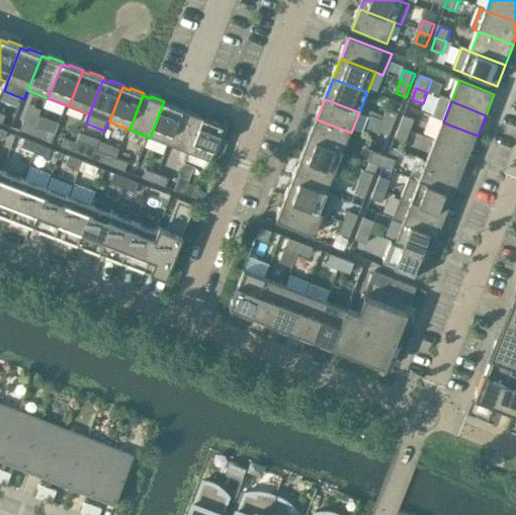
[(163,103),(150,138),(170,146),(183,111),(163,103)]
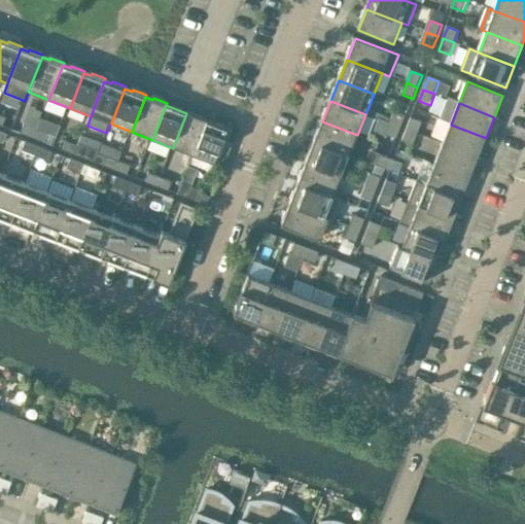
[(186,113),(173,148),(194,156),(207,121),(186,113)]
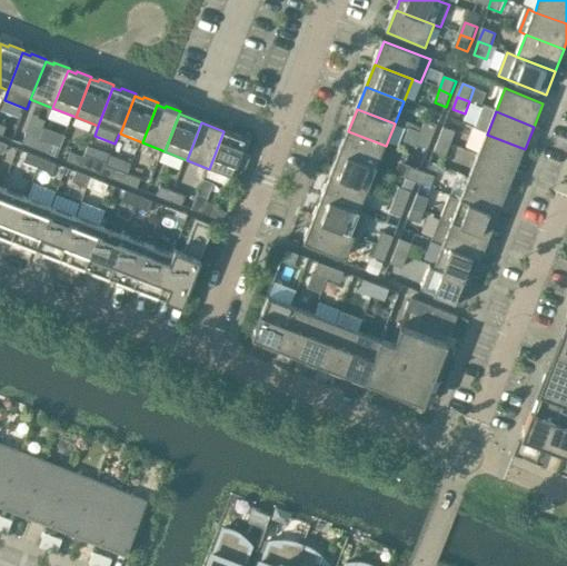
[(421,135),(434,139),(438,127),(427,122),(421,135)]
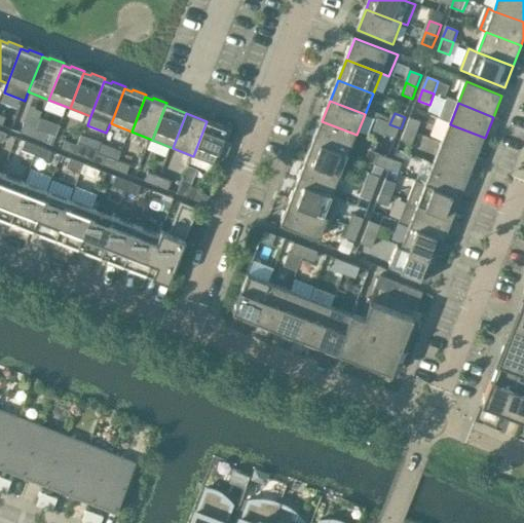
[(407,131),(417,135),(422,123),(411,119),(407,131)]
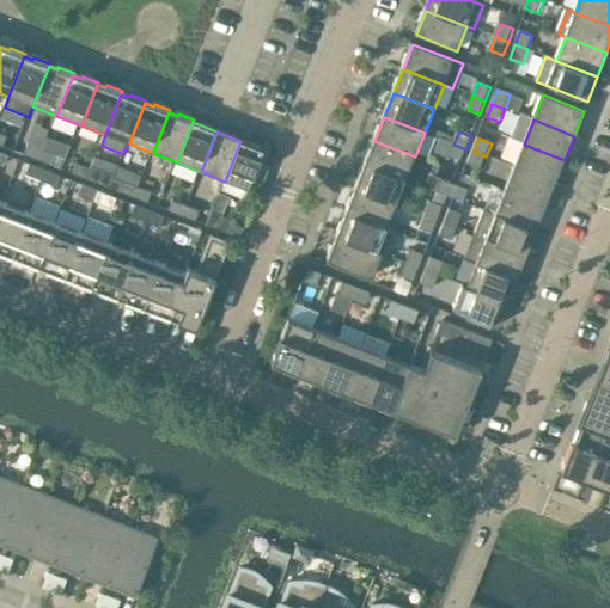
[(241,141),(225,182),(250,191),(250,190),(261,195),(272,169),(261,165),(266,151),(241,141)]
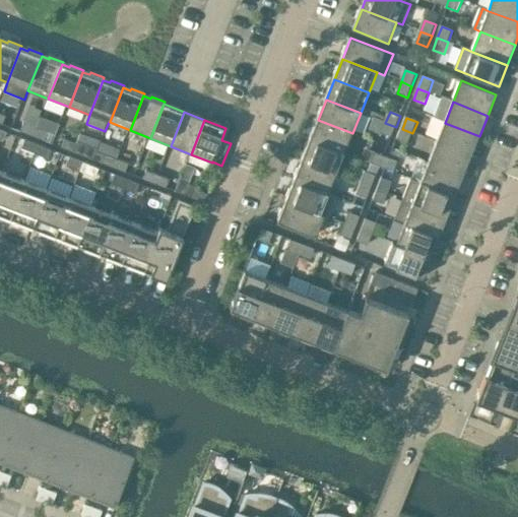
[(318,120),(310,140),(345,154),(352,133),(318,120)]
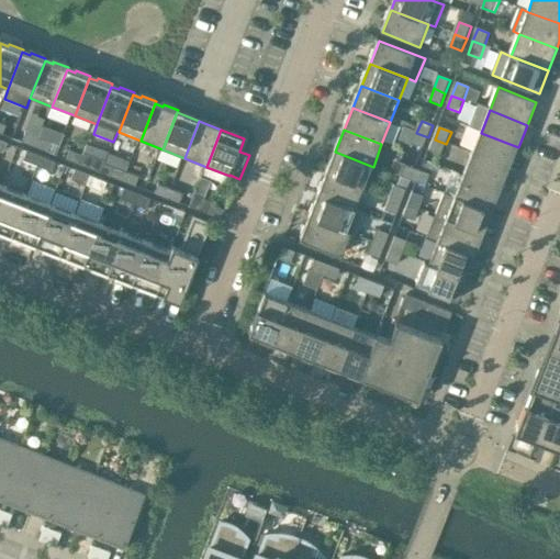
[(412,145),(423,149),(428,137),(416,133),(412,145)]
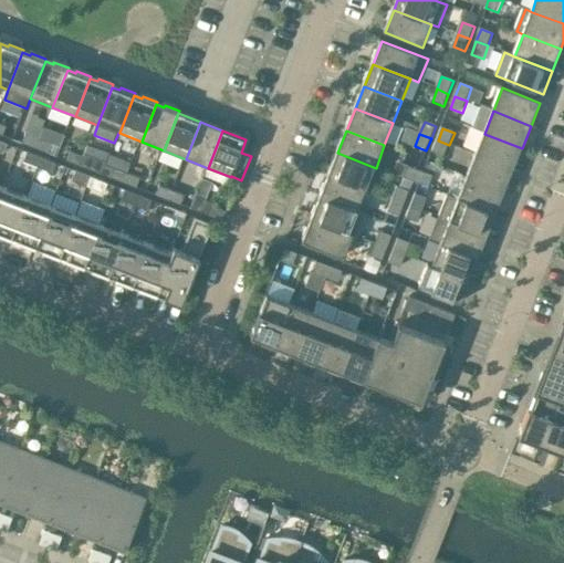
[(484,134),(476,156),(513,170),(522,148),(484,134)]
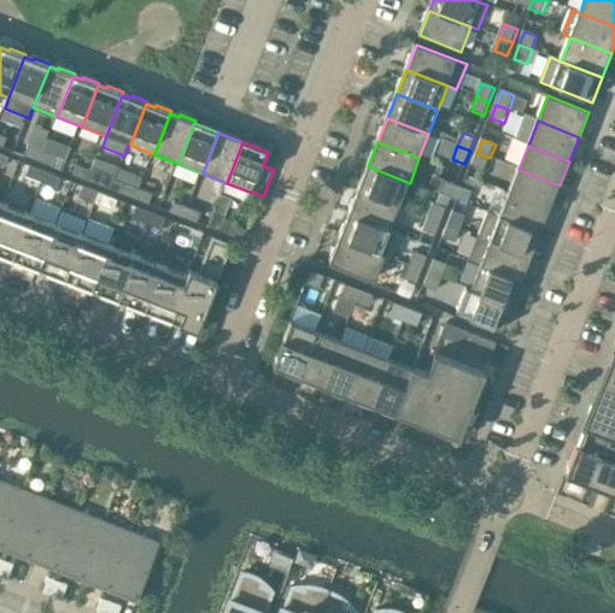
[(25,158),(39,164),(44,153),(29,148),(25,158)]
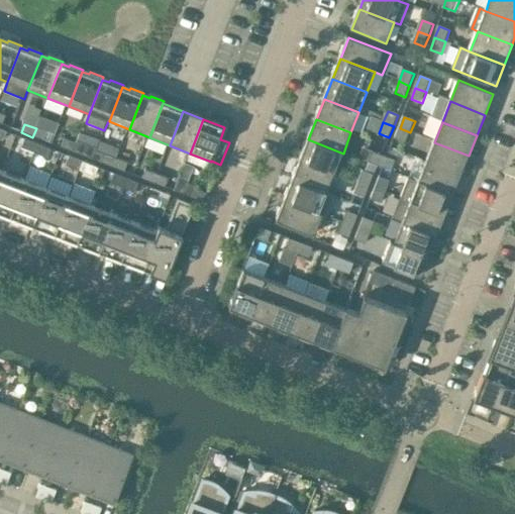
[(32,137),(44,141),(47,132),(36,128),(32,137)]
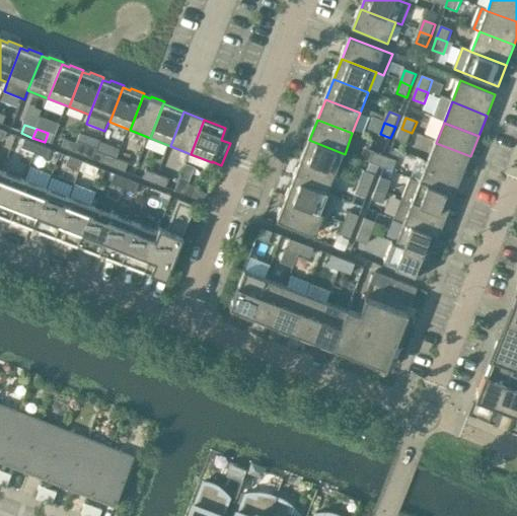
[(396,140),(408,144),(412,133),(401,129),(396,140)]
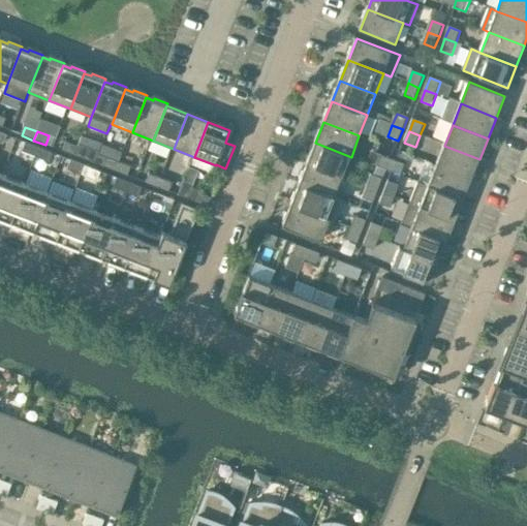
[(79,148),(75,156),(96,164),(99,155),(91,152),(93,146),(81,142),(79,148)]
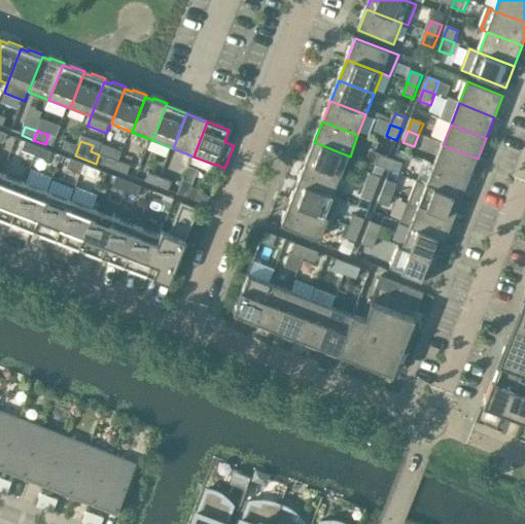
[(67,142),(63,151),(75,155),(78,147),(67,142)]
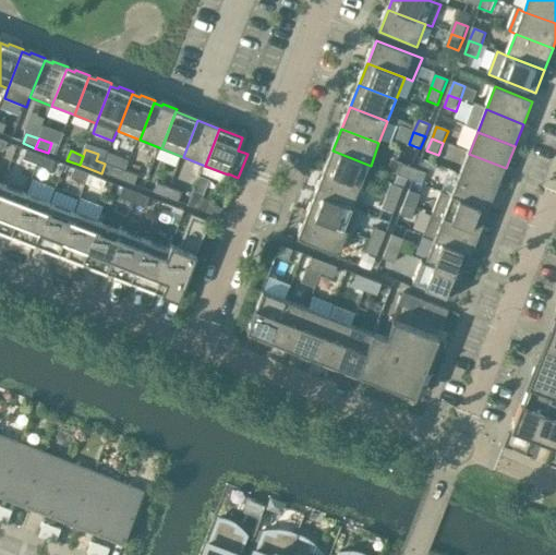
[(333,151),(325,172),(362,188),(371,166),(333,151)]
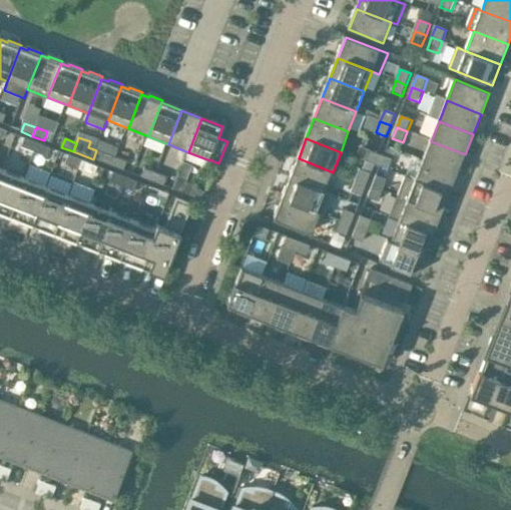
[(22,148),(35,153),(39,144),(25,139),(22,148)]
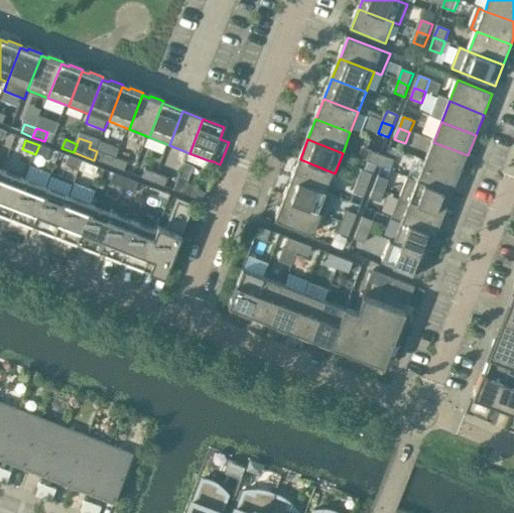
[(433,142),(425,162),(461,175),(468,155),(433,142)]
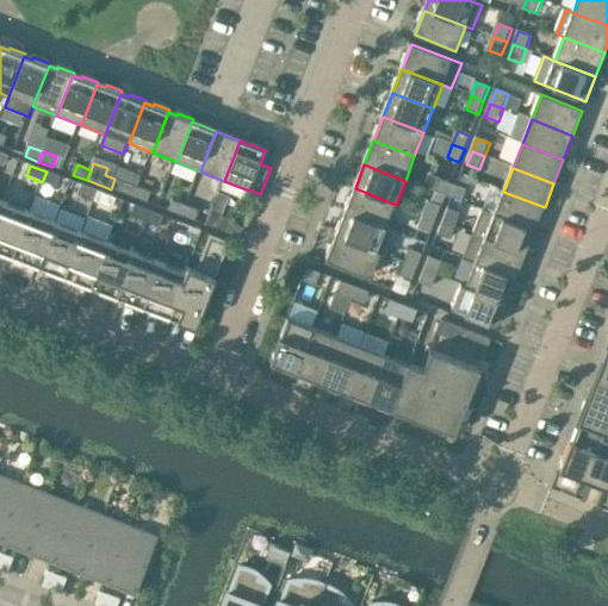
[(42,182),(57,188),(62,177),(47,172),(42,182)]
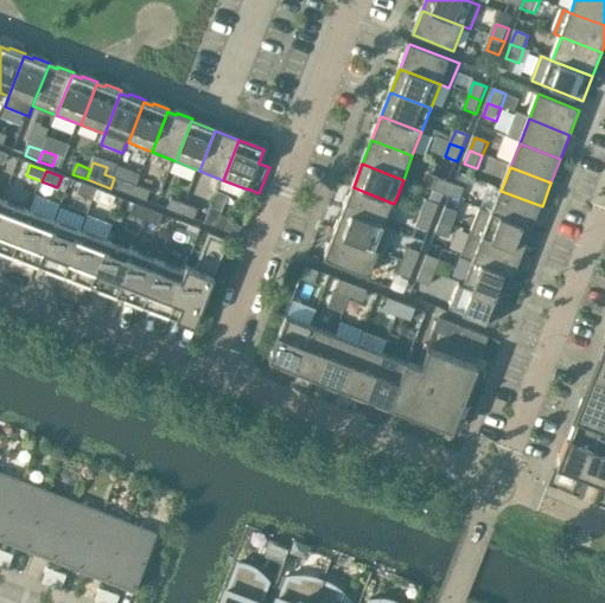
[(434,192),(447,197),(452,184),(439,179),(434,192)]
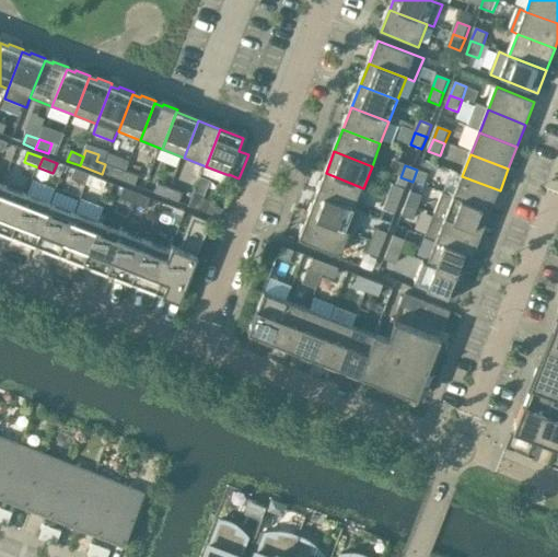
[(112,177),(124,183),(127,173),(115,169),(112,177)]
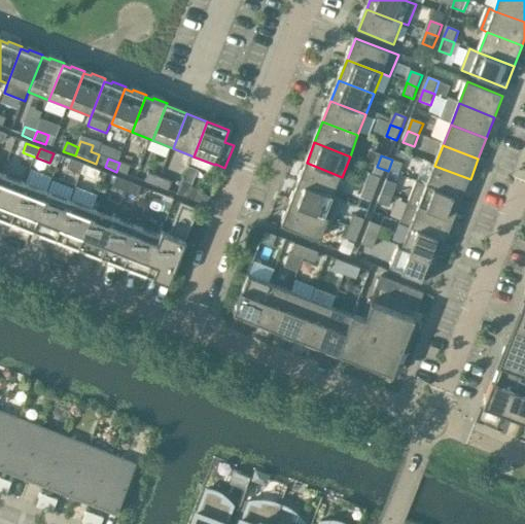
[(388,171),(400,175),(405,165),(392,160),(388,171)]
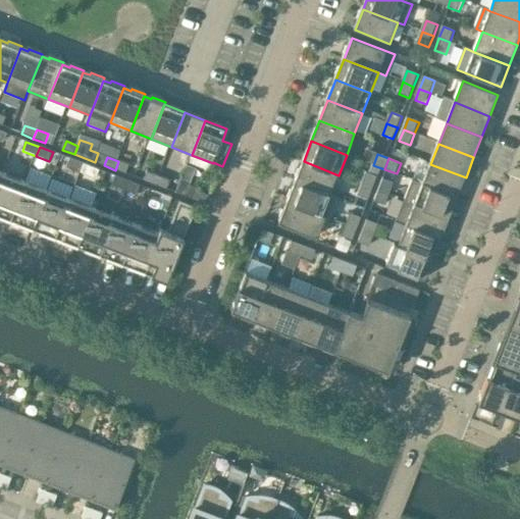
[(67,168),(81,173),(85,164),(70,159),(67,168)]
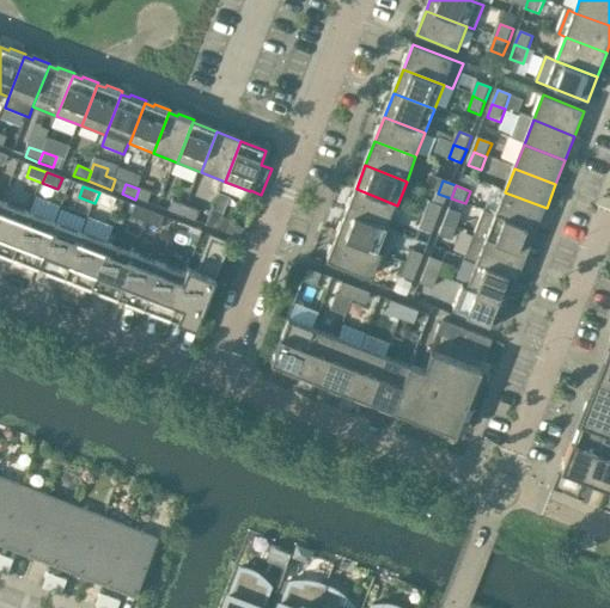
[(135,200),(148,204),(153,195),(139,189),(135,200)]
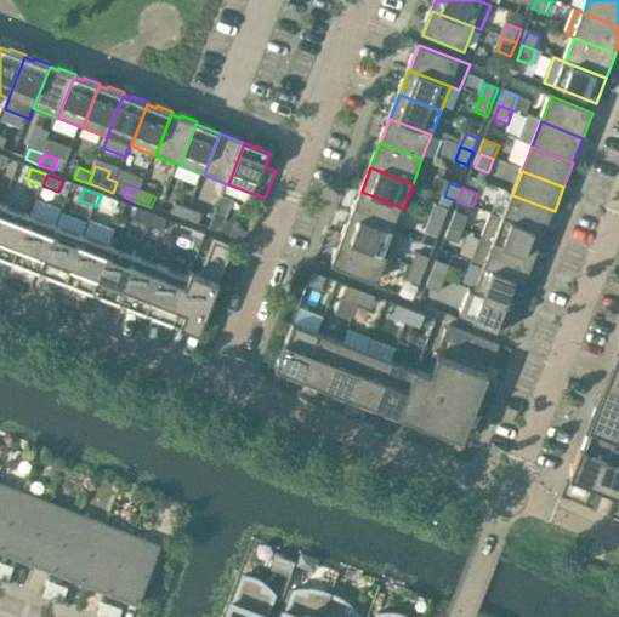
[(362,192),(352,217),(393,233),(403,209),(362,192)]
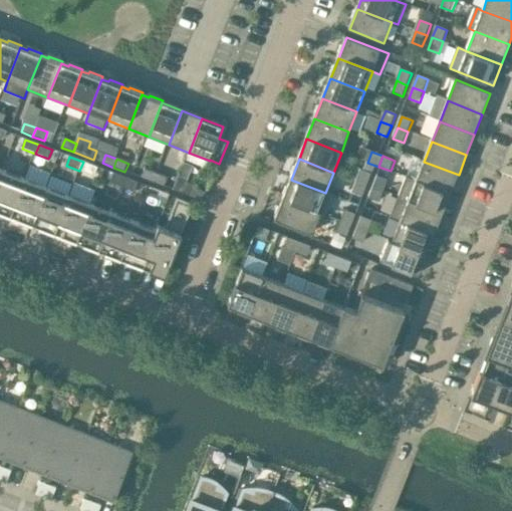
[(416,159),(408,179),(451,195),(459,175),(424,162),(416,159)]
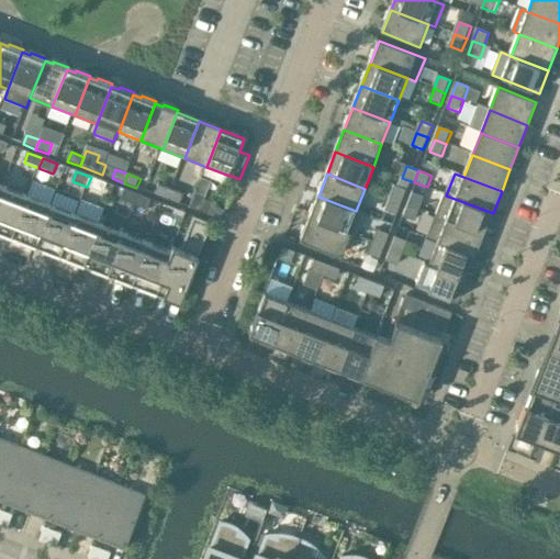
[(87,187),(104,193),(109,185),(91,177),(87,187)]
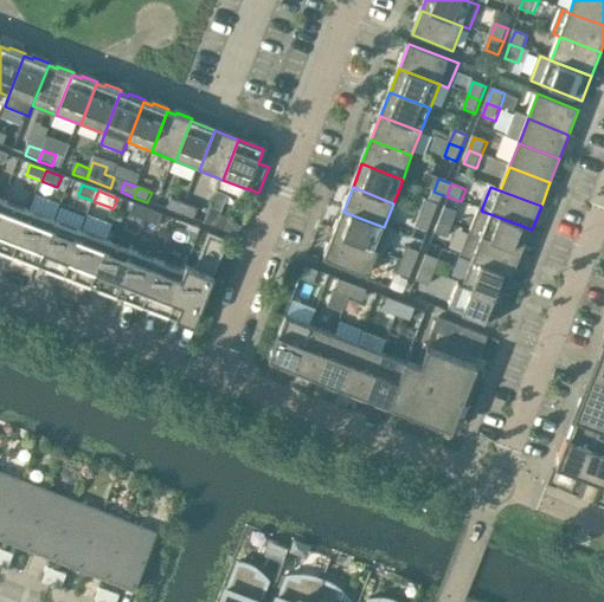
[(168,211),(181,215),(186,206),(172,200),(168,211)]
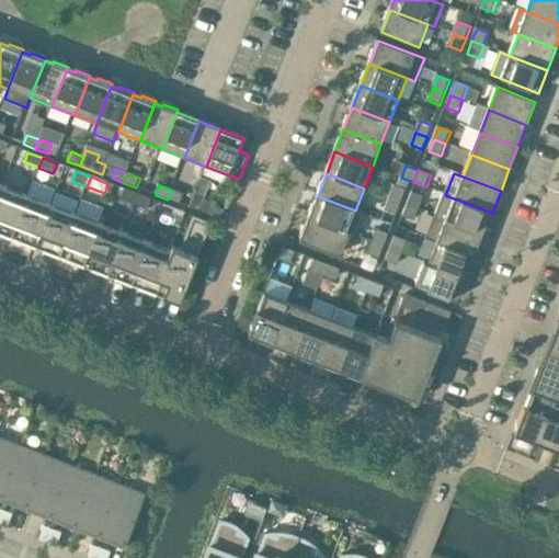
[(0,234),(11,238),(27,196),(3,186),(0,194),(0,234)]
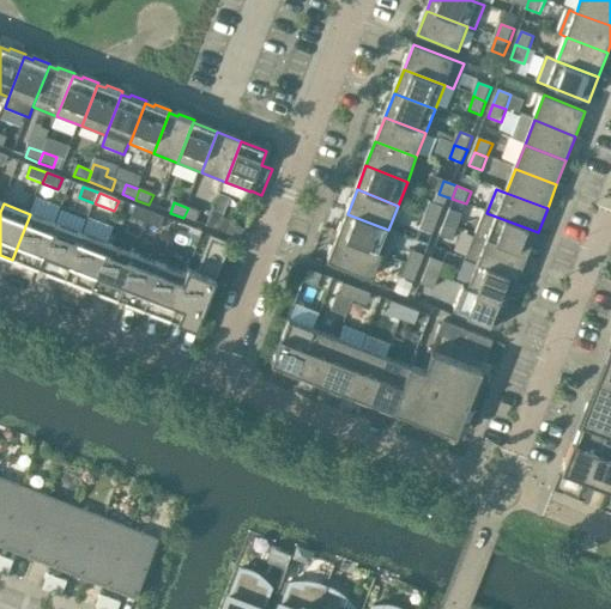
[(427,217),(439,221),(445,208),(431,203),(427,217)]
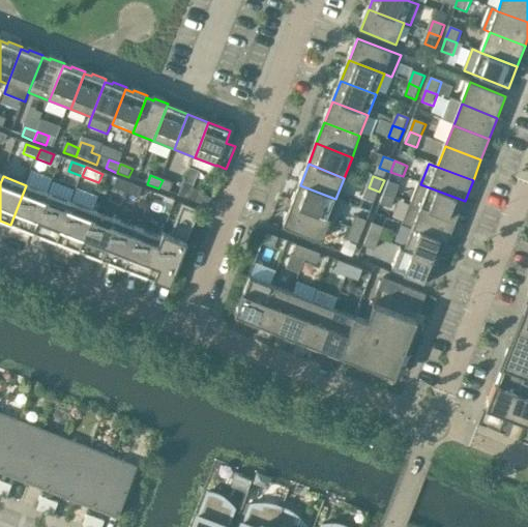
[(115,189),(127,195),(132,184),(118,180),(115,189)]
